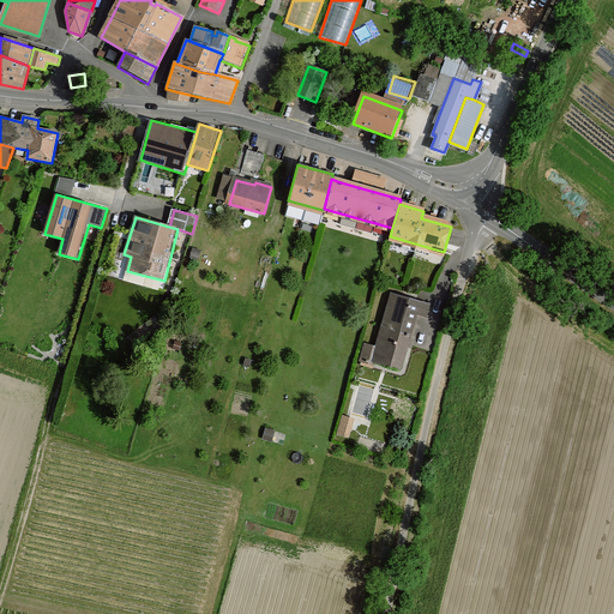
[(377,347),(372,361),(399,368),(415,313),(425,317),(428,304),(392,293),(377,347)]
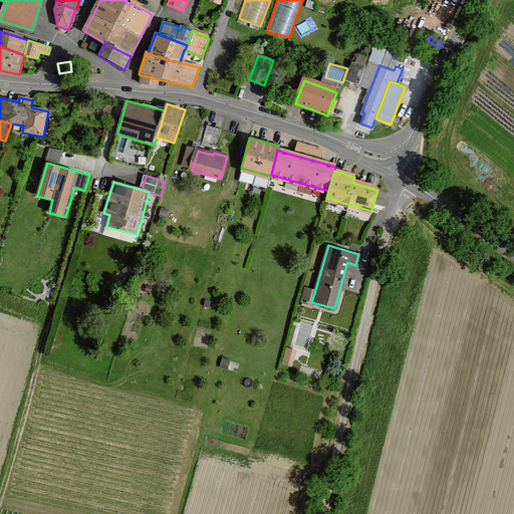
[(315,290),(312,289),(306,288),(302,304),(310,306),(311,302),(315,290)]
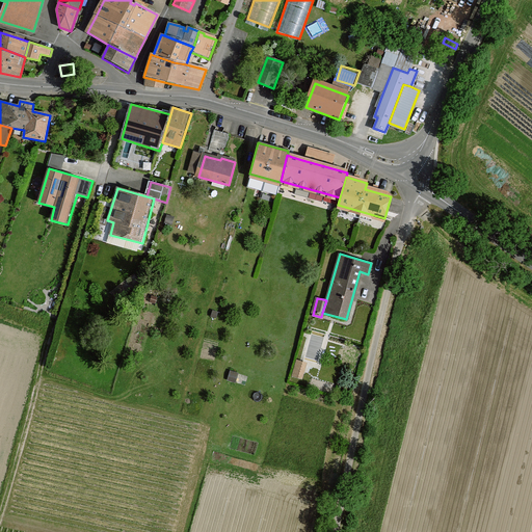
[(297,361),(293,375),(301,377),(306,363),(297,361)]
